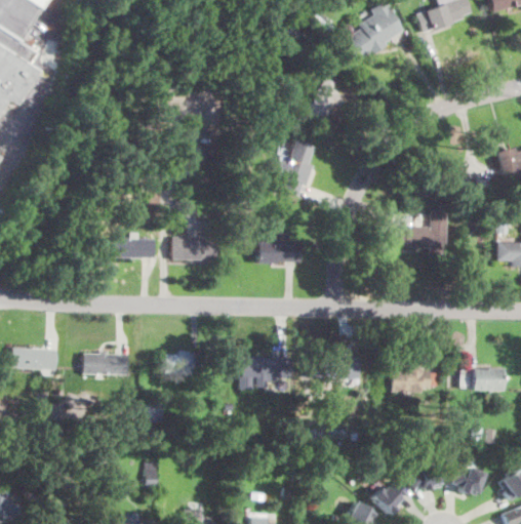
[(0,0),(47,0),(28,31),(26,35),(35,41),(29,49),(36,53),(29,66),(39,72),(16,106),(9,101),(0,114),(0,0)]
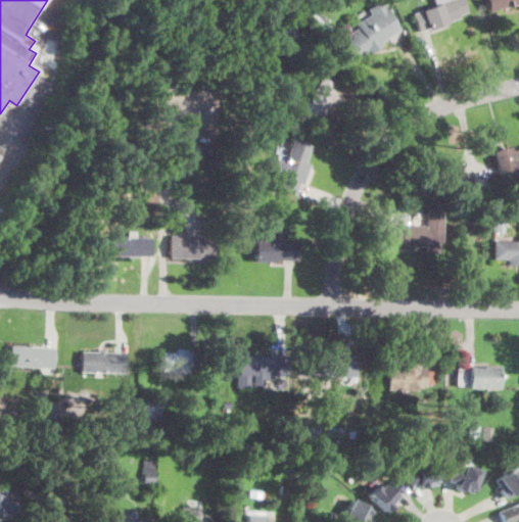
[(465,0),(470,13),(461,16),(462,19),(422,33),(416,15),(437,7),(435,0),(465,0)]
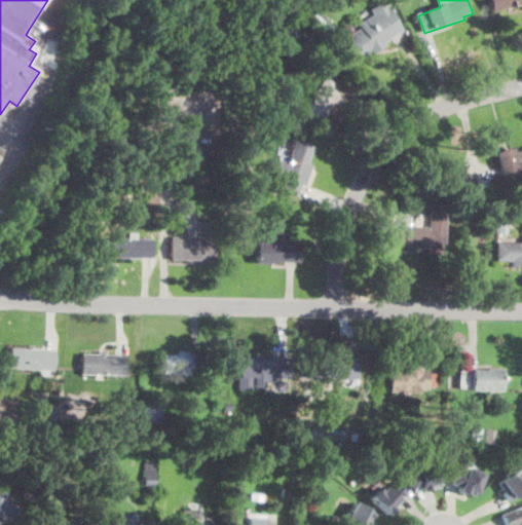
[(521,6),(492,12),(489,0),(521,0),(521,6)]
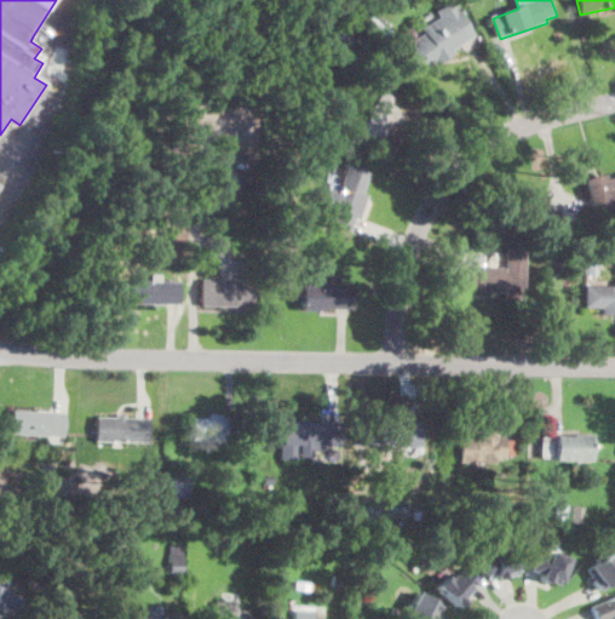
[(455,1),(460,7),(464,6),(467,13),(464,16),(476,38),(457,50),(459,53),(438,66),(437,63),(417,75),(401,50),(415,41),(413,36),(442,18),(438,11),(455,1)]
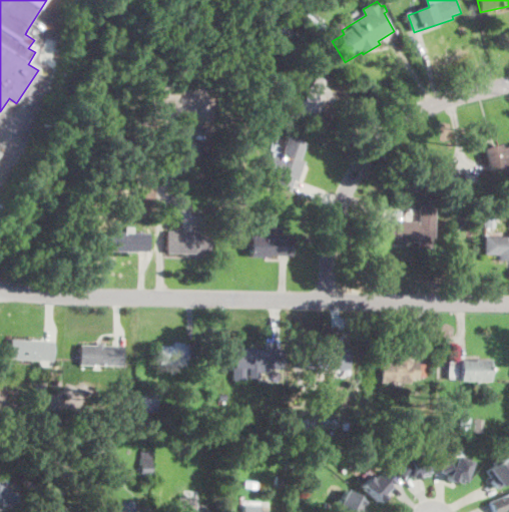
[(321,17),(315,24),(306,17),(312,10),(311,9),(321,17)]
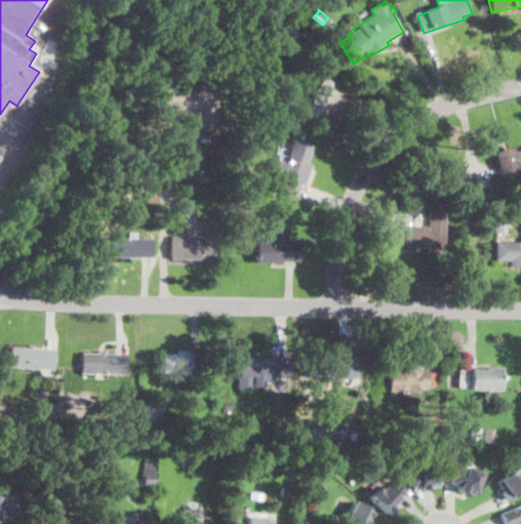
[(341,99),(321,129),(303,117),(324,83),(327,78),(336,84),(332,89),(343,95),(341,99)]
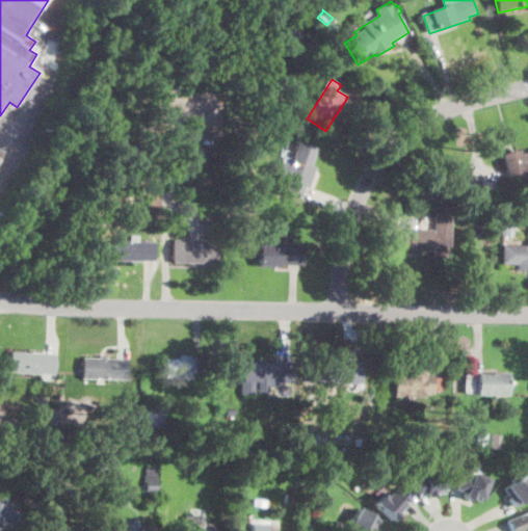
[(318,150),(313,166),(317,168),(316,170),(315,173),(314,178),(310,187),(309,190),(306,188),(302,197),(302,198),(287,193),(282,192),(285,184),(287,179),(282,178),(278,176),(283,162),(286,163),(292,165),(298,145),(299,143),(301,143),(318,150)]
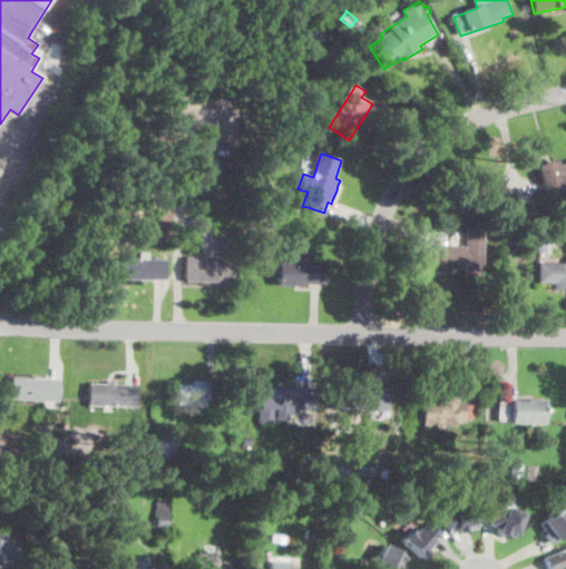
[(235,160),(235,182),(216,182),(216,160),(235,160)]
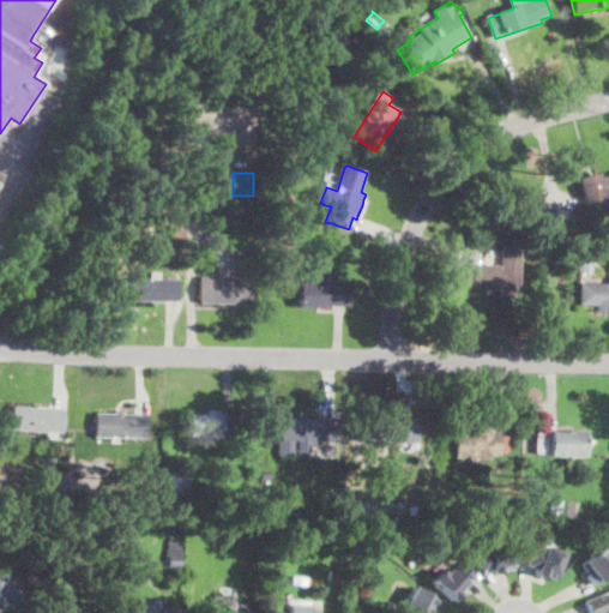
[(608,200),(594,206),(592,206),(590,208),(589,206),(585,193),(580,180),(594,175),(596,175),(597,175),(602,173),(603,179),(608,176),(608,200)]
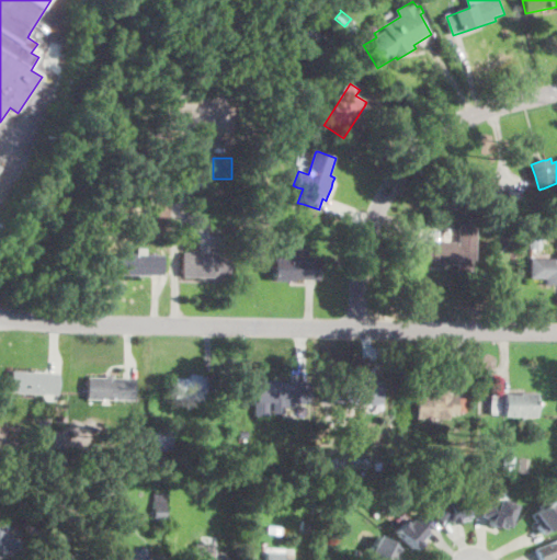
[(174,168),(173,183),(162,183),(162,167),(174,168)]
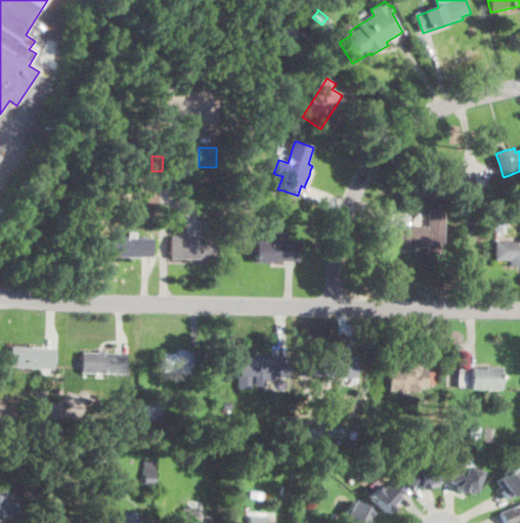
[(489,180),(487,189),(477,188),(478,178),(489,180)]
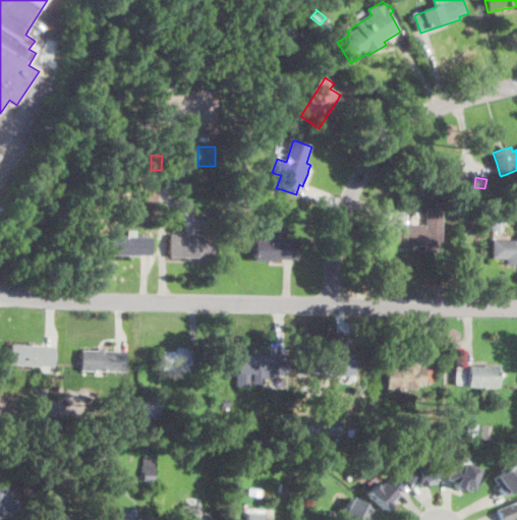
[(445,208),(444,260),(426,258),(427,246),(426,246),(424,246),(403,246),(403,244),(397,244),(385,244),(378,243),(378,226),(385,227),(397,227),(403,227),(403,225),(415,225),(427,226),(427,212),(427,207),(445,208)]
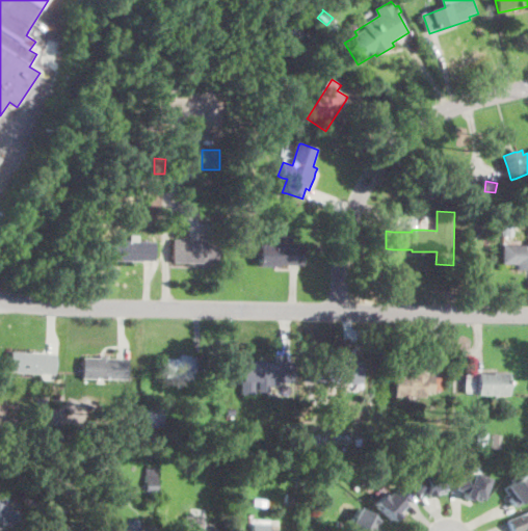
[(516,224),(515,236),(506,236),(506,224),(516,224)]
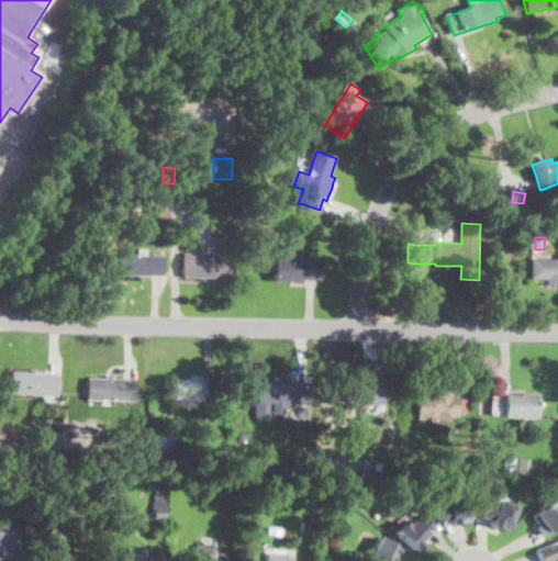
[(512,238),(512,250),(498,250),(498,238),(500,238),(510,238),(512,238)]
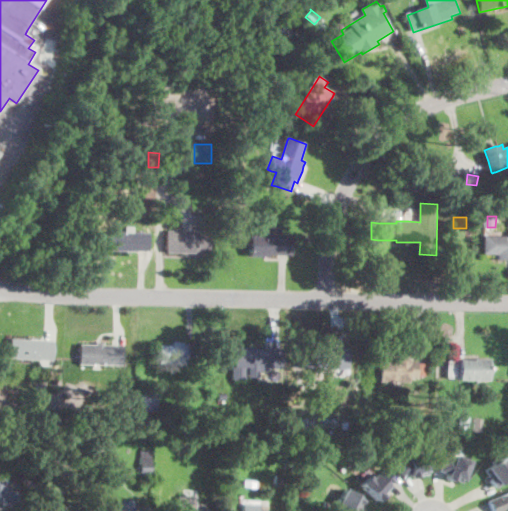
[(152,233),(151,250),(151,253),(143,252),(107,251),(107,233),(128,234),(128,227),(135,227),(135,233),(152,233)]
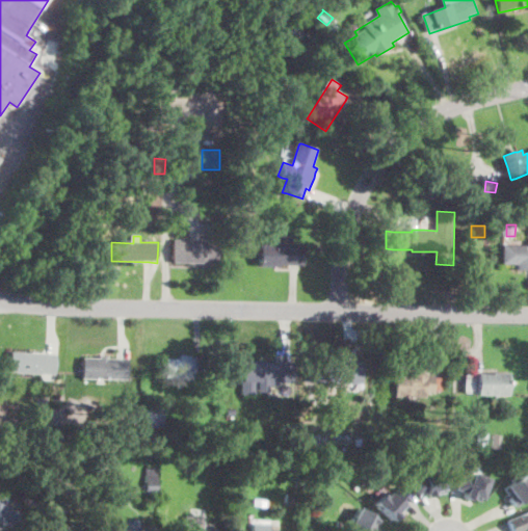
[(294,236),(294,246),(307,246),(307,266),(305,266),(292,266),(282,266),(280,266),(262,266),(262,246),(263,246),(276,245),(275,237),(293,236),(294,236)]
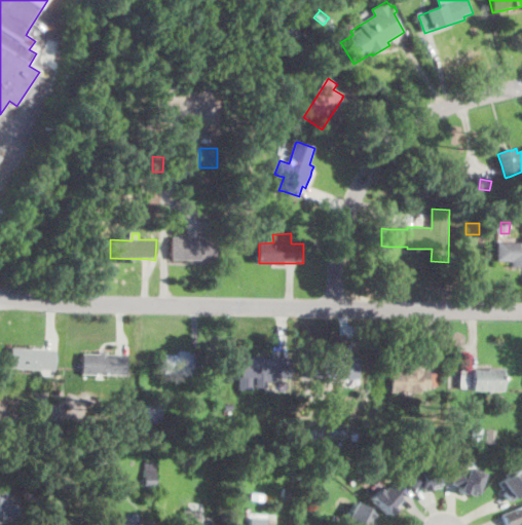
[(218,241),(218,261),(216,261),(198,260),(194,260),(173,260),(174,237),(183,237),(200,238),(201,238),(217,238),(218,238),(218,241)]
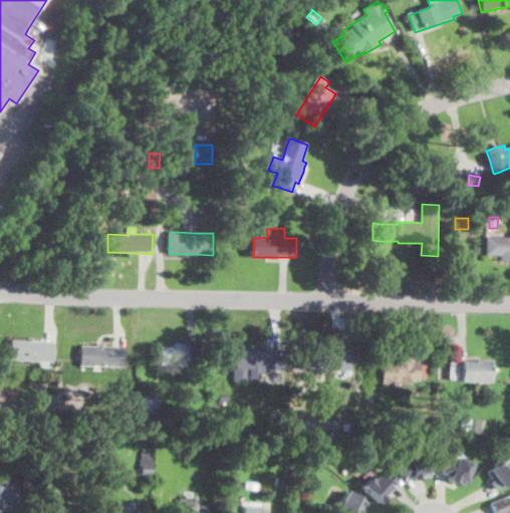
[(509,262),(501,262),(501,257),(487,256),(488,237),(509,238),(509,262)]
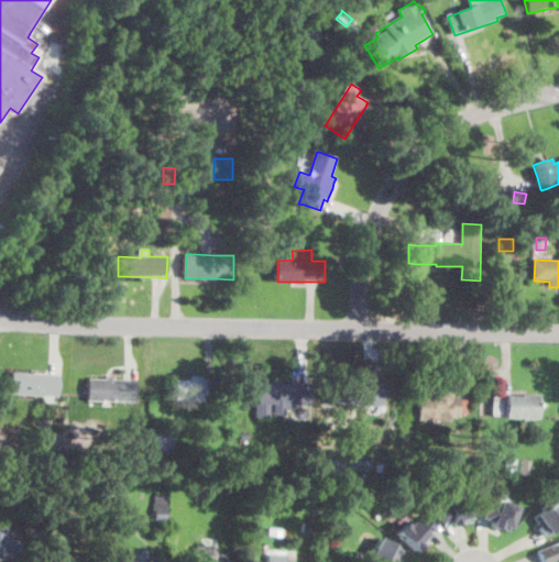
[(62,395),(61,397),(12,395),(12,394),(14,373),(53,375),(63,376),(62,379),(62,395)]
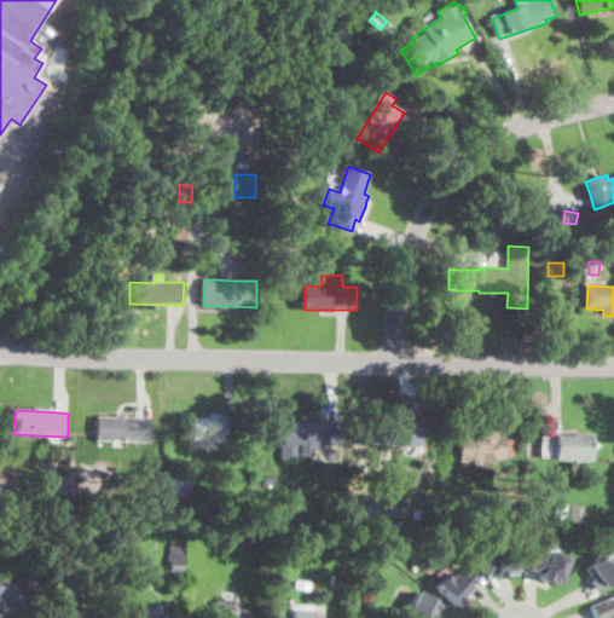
[(127,415),(127,417),(143,419),(151,419),(151,420),(151,442),(151,443),(98,442),(98,435),(99,417),(119,417),(119,414),(122,415),(125,415),(127,415)]
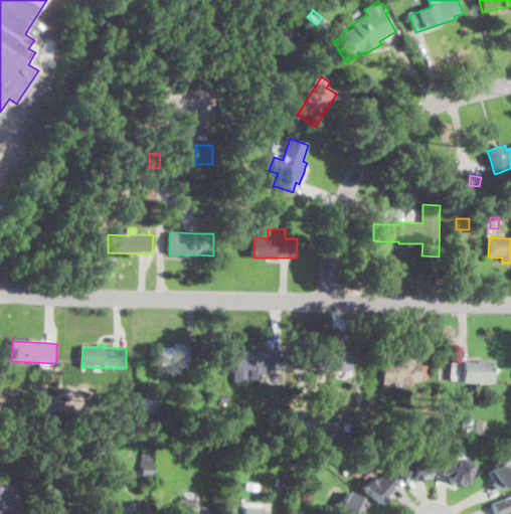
[(198,347),(197,366),(197,367),(160,367),(160,347),(175,347),(176,344),(191,344),(191,347),(197,347),(198,347)]
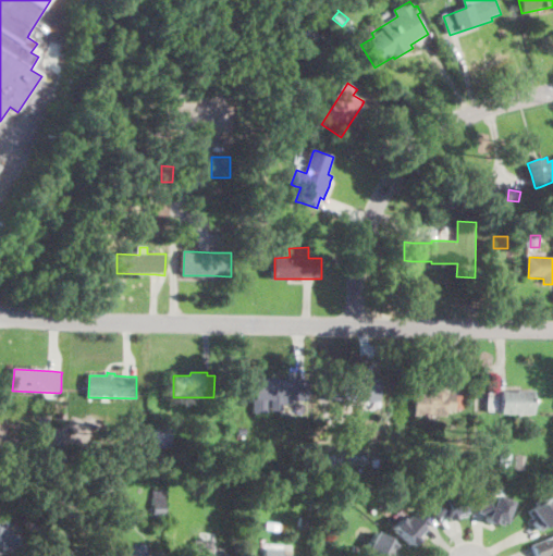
[(375,381),(375,403),(365,402),(358,402),(346,402),(330,402),(331,381),(348,381),(348,375),(365,377),(366,377),(366,381),(375,381)]
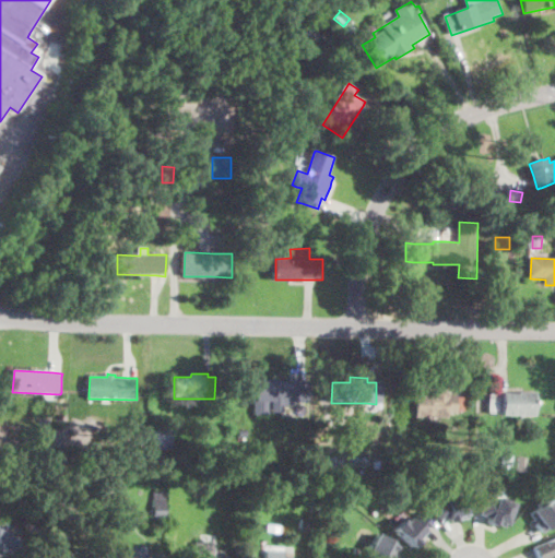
[(310,399),(310,403),(296,403),(296,407),(286,407),(286,412),(284,412),(273,412),(273,403),(272,403),(272,414),(257,414),(257,380),(294,381),(310,381),(310,387),(310,399)]
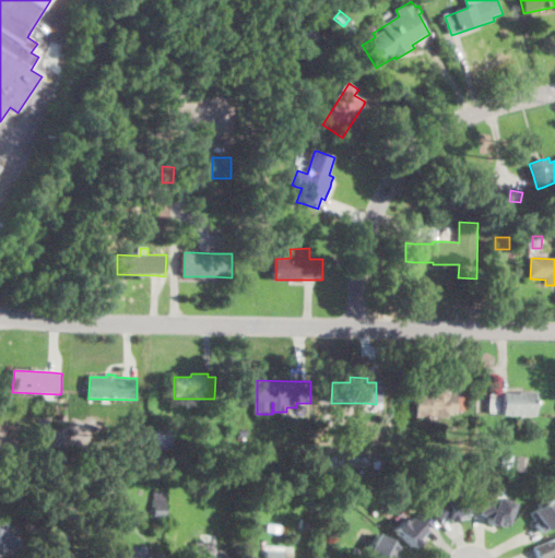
[(540,414),(540,416),(505,416),(505,414),(492,414),(492,395),(504,395),(504,394),(512,394),(523,394),(523,393),(540,393),(540,414)]
